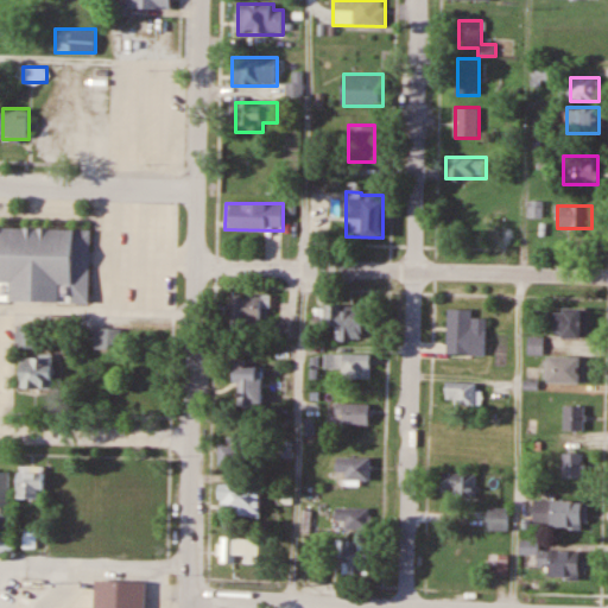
[(90,228),(0,226),(0,301),(89,303),(90,228)]
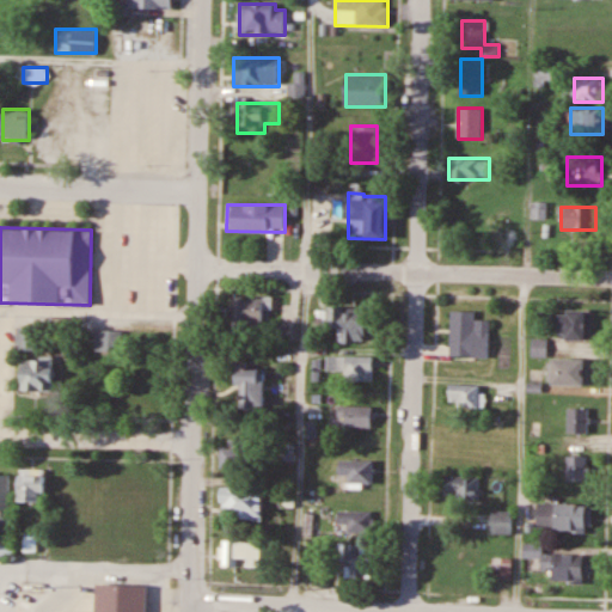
[(269,308),(269,298),(232,298),(232,323),(263,323),(263,308),(269,308)]
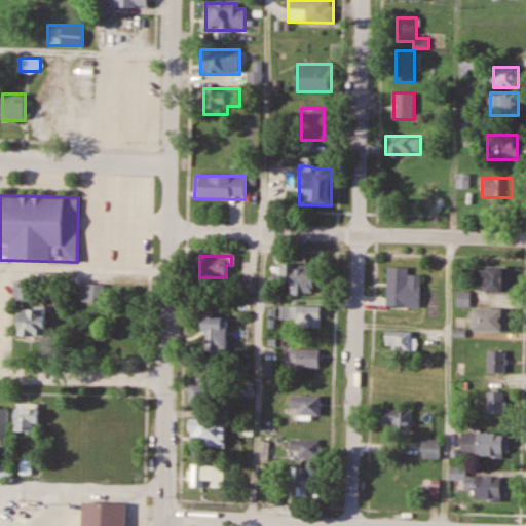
[(313,265),(282,265),(282,283),(290,283),(290,295),(313,295),(313,265)]
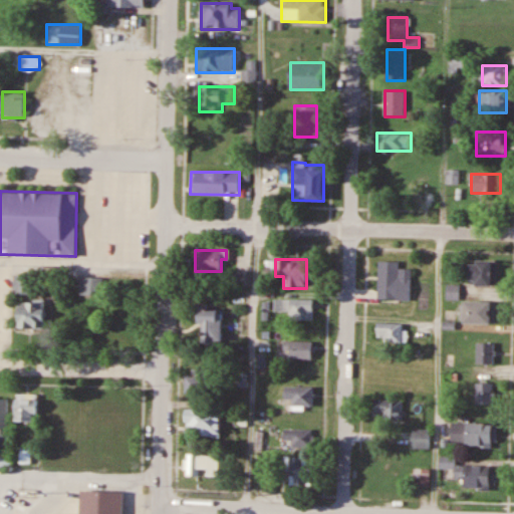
[(378,260),(377,298),(411,299),(412,267),(400,267),(400,260),(378,260)]
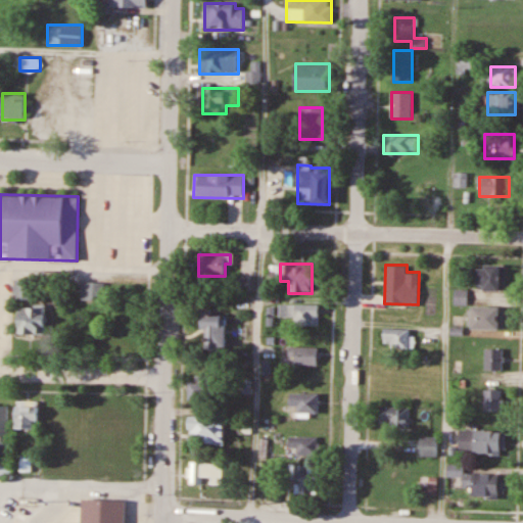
[(479,290),(505,290),(505,265),(479,265),(479,290)]
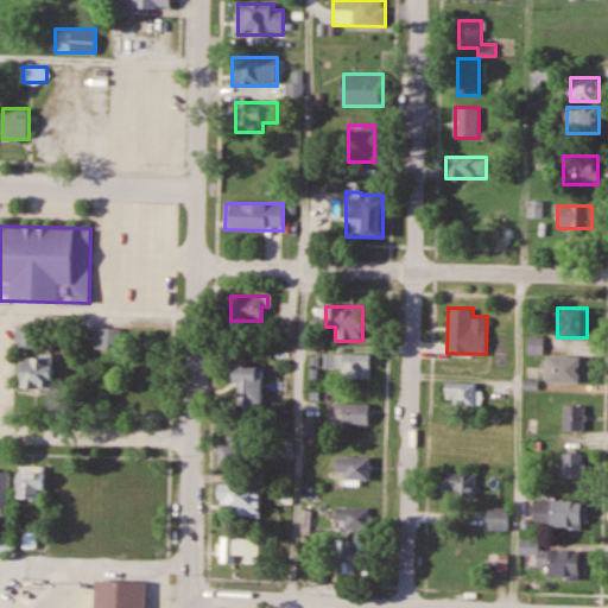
[(296,324),(278,323),(278,336),(296,336),(296,324)]
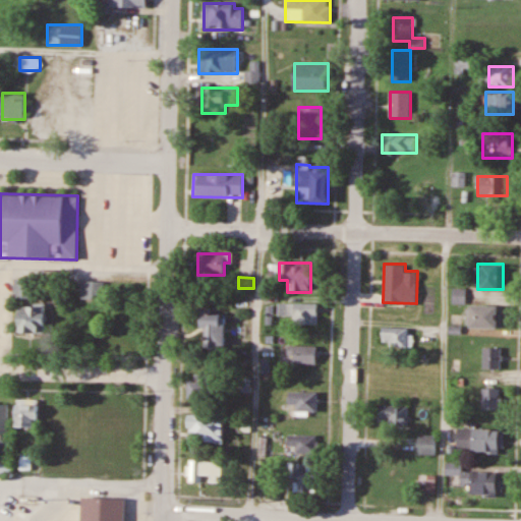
[(33,279),(13,279),(13,298),(33,298),(33,279)]
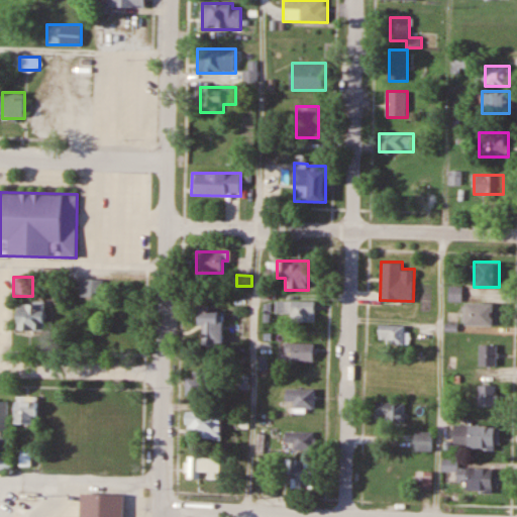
[(81,296),(102,296),(102,279),(81,279),(81,296)]
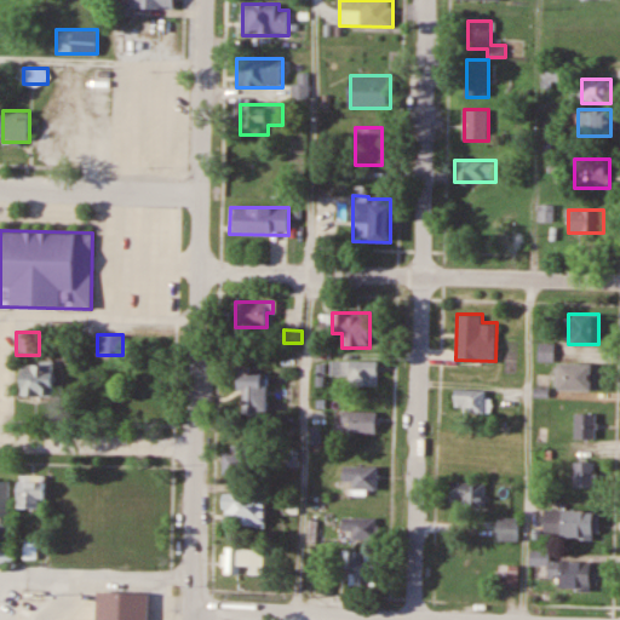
[(378,385),(378,362),(342,362),(342,385),(378,385)]
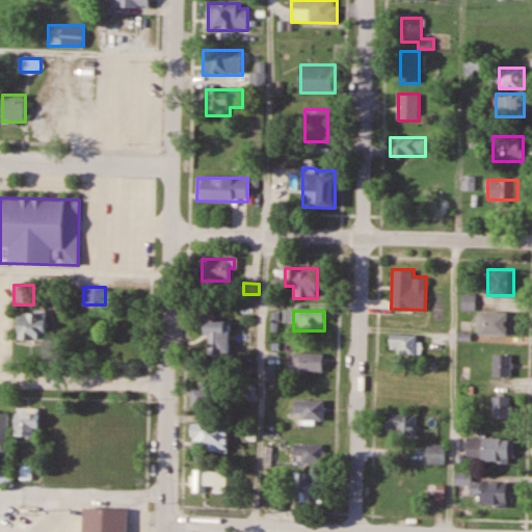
[(45,340),(45,312),(19,312),(19,340),(45,340)]
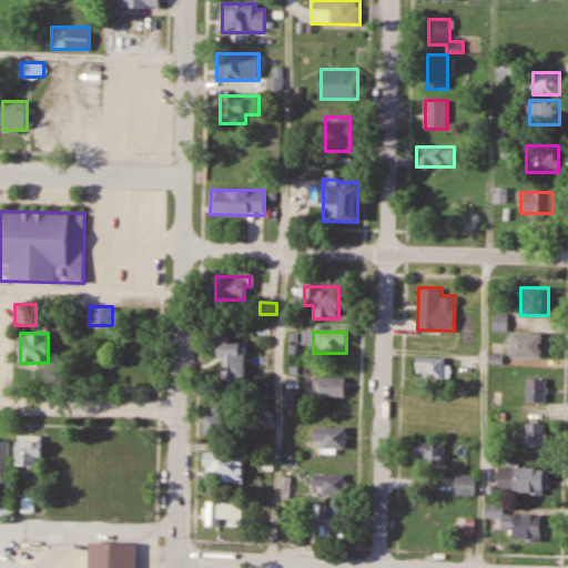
[(513,358),(547,358),(547,333),(513,333),(513,358)]
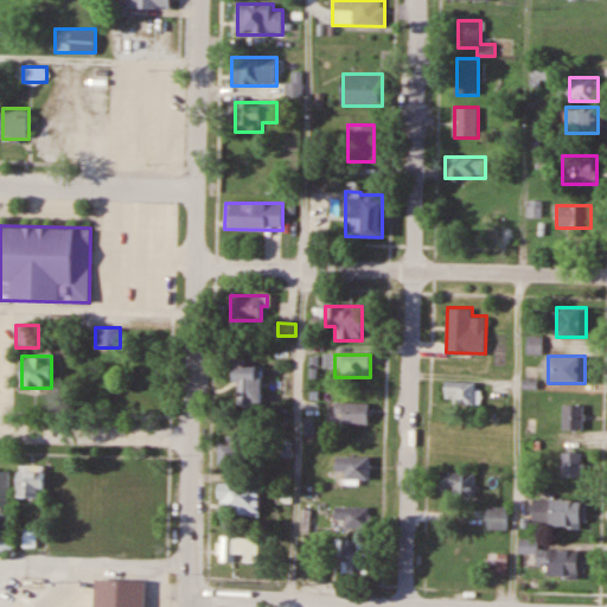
[(262,404),(262,365),(236,365),(236,404),(262,404)]
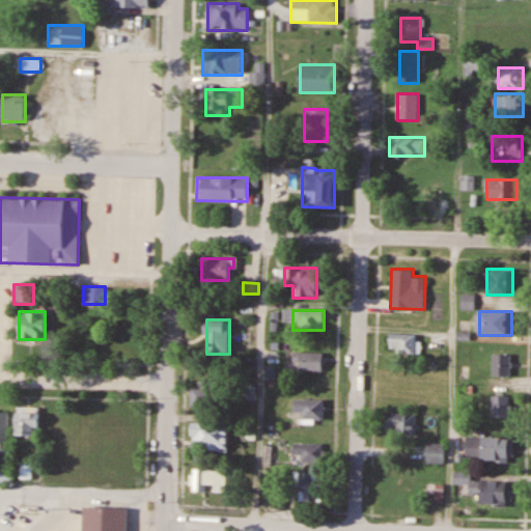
[(417,335),(390,335),(390,354),(417,354),(417,335)]
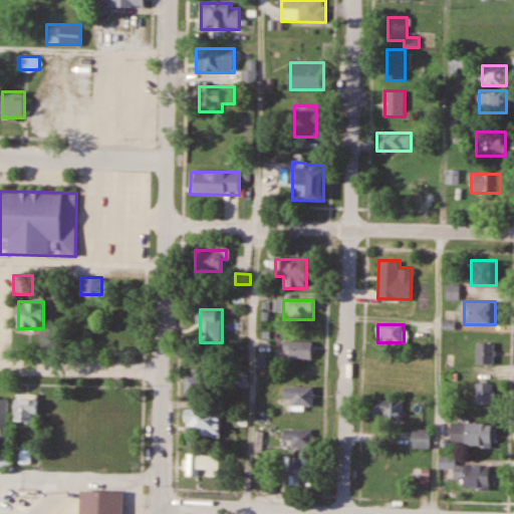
[(312,341),(311,358),(283,357),(283,341),(312,341)]
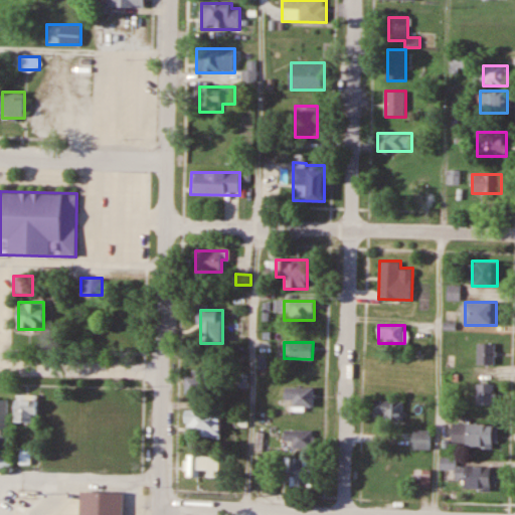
[(496,343),(479,343),(479,365),(496,365),(496,343)]
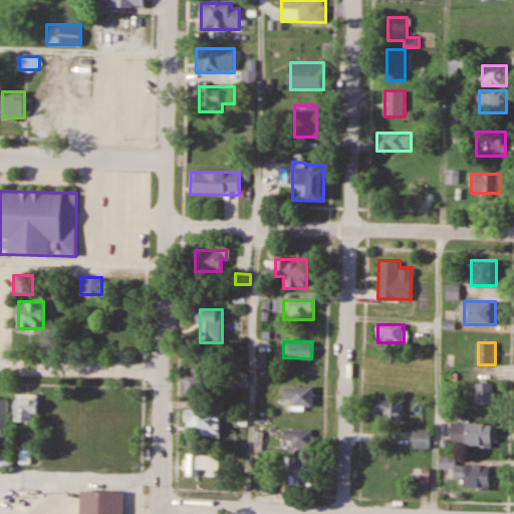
[(187,376),(187,396),(214,396),(214,369),(193,369),(193,376),(187,376)]
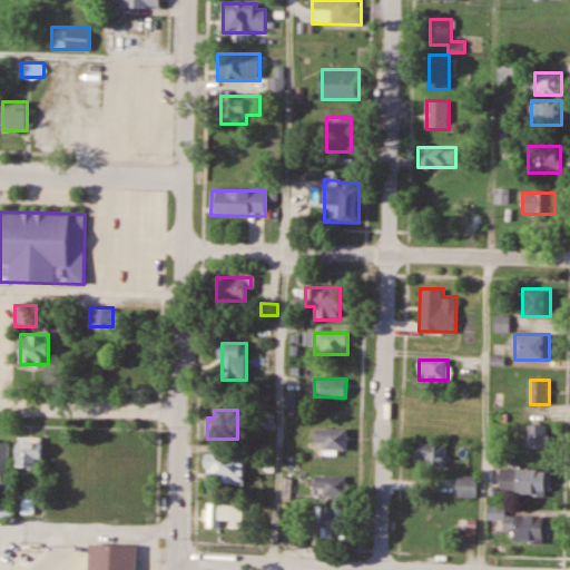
[(528,424),(528,449),(547,449),(547,424),(528,424)]
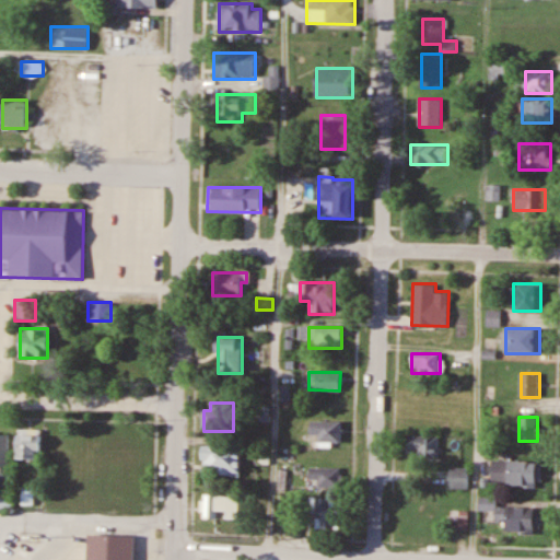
[(311,435),(318,435),(318,446),(341,446),(341,422),(311,422),(311,435)]
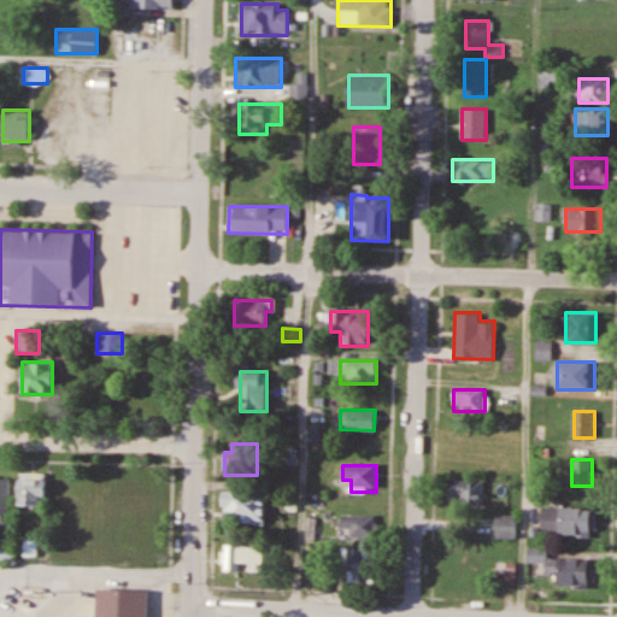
[(45,506),(45,474),(19,474),(19,506),(45,506)]
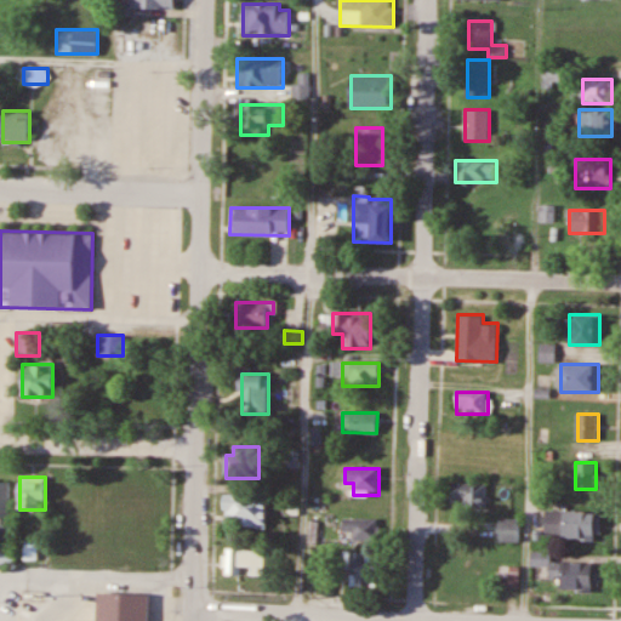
[(114,480),(114,507),(155,507),(155,480),(114,480)]
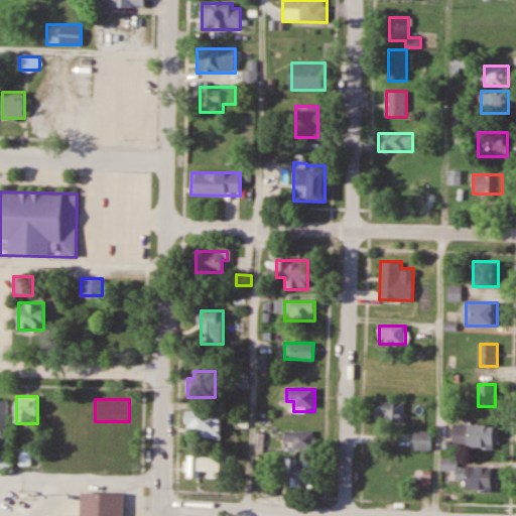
[(8,401),(0,400),(0,439),(8,439),(8,401)]
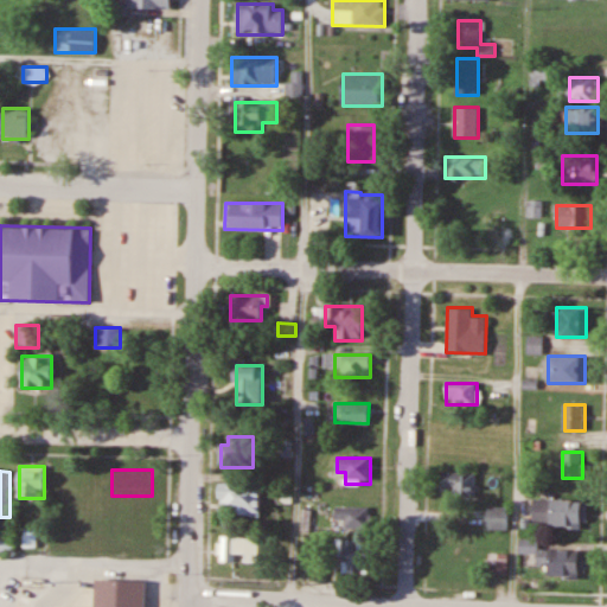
[(442,494),(477,494),(477,473),(442,473),(442,494)]
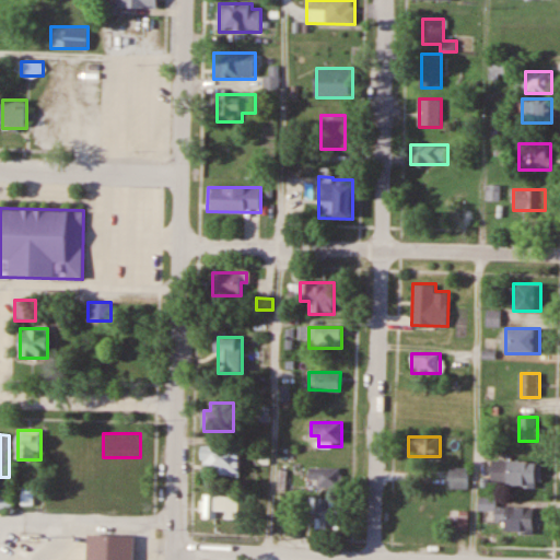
[(240,446),(202,446),(202,475),(240,475),(240,446)]
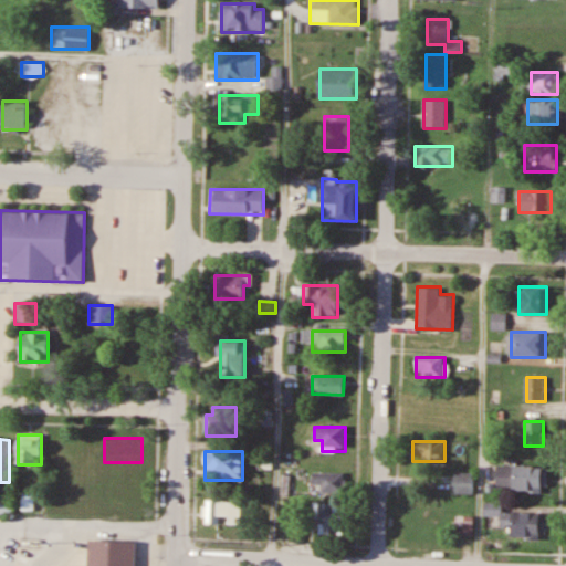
[(498,467),(498,491),(545,491),(545,467),(498,467)]
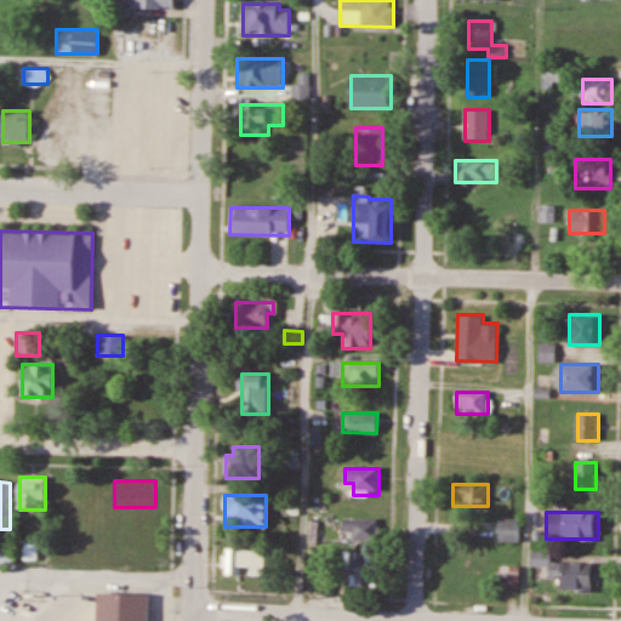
[(160,516),(144,516),(143,542),(118,541),(117,562),(159,564),(160,516)]
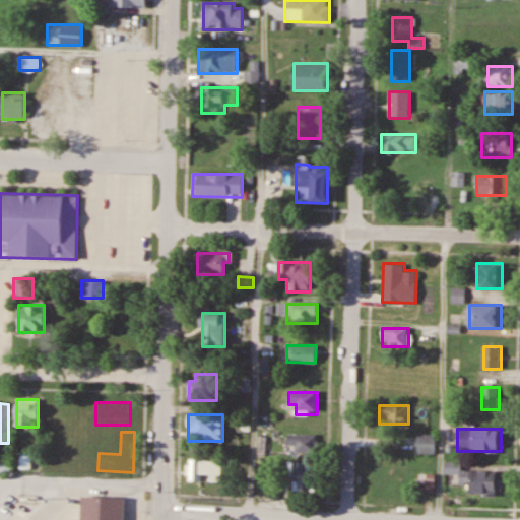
[(316,452),(316,434),(287,434),(287,452),(316,452)]
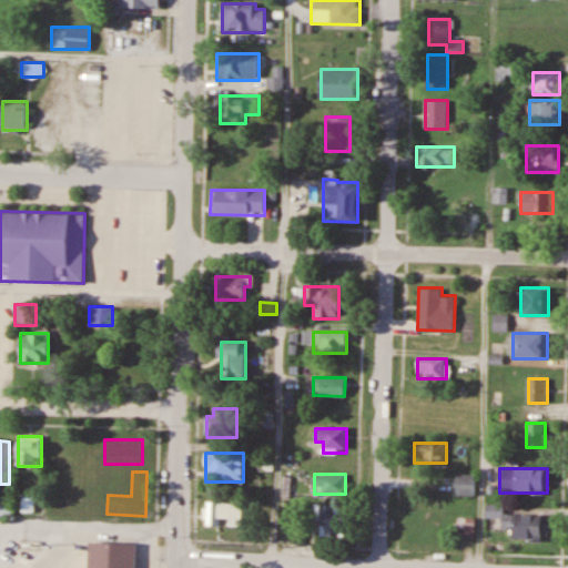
[(475,495),(475,475),(458,475),(458,495),(475,495)]
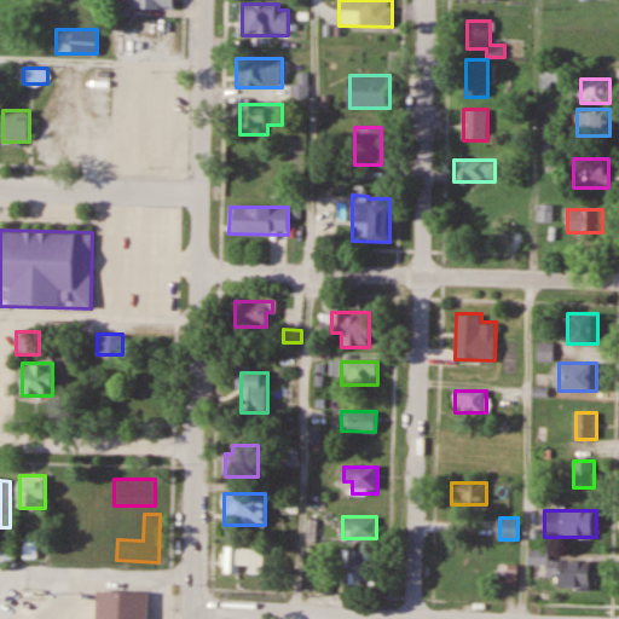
[(224,574),(246,574),(246,545),(224,545),(224,574)]
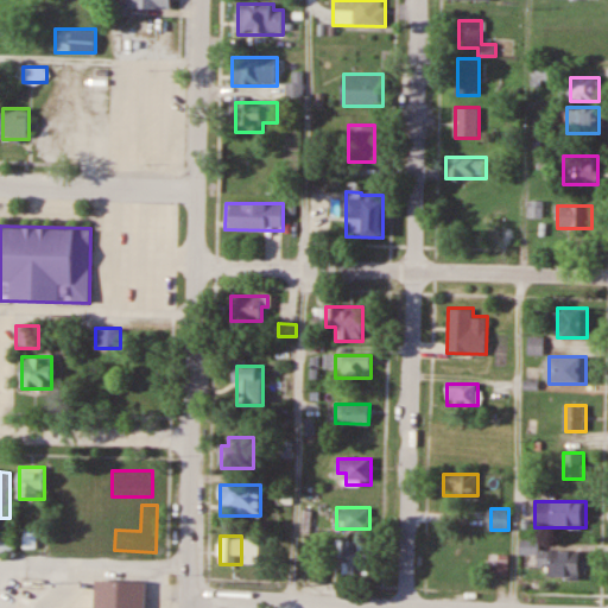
[(539,551),(539,540),(520,540),(520,553),(538,553),(538,567),(550,567),(550,578),(581,580),(581,551),(539,551)]
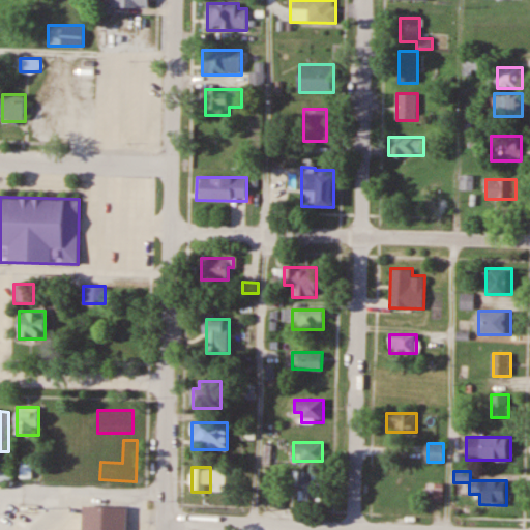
[(303,488),(303,494),(317,494),(317,472),(295,472),(295,488),(303,488)]
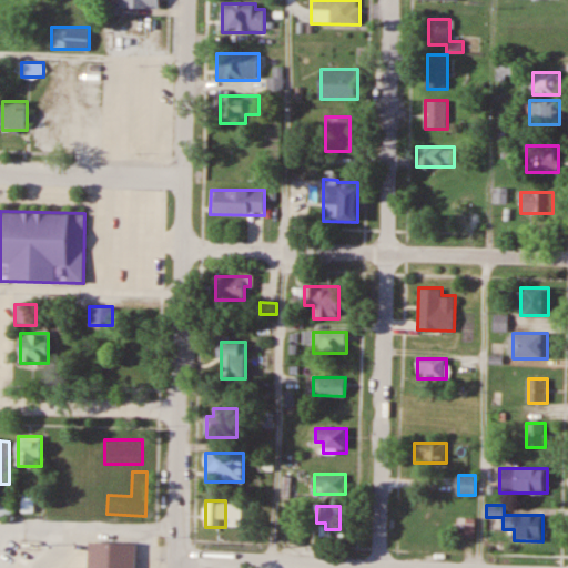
[(475,536),(475,518),(458,518),(458,536),(475,536)]
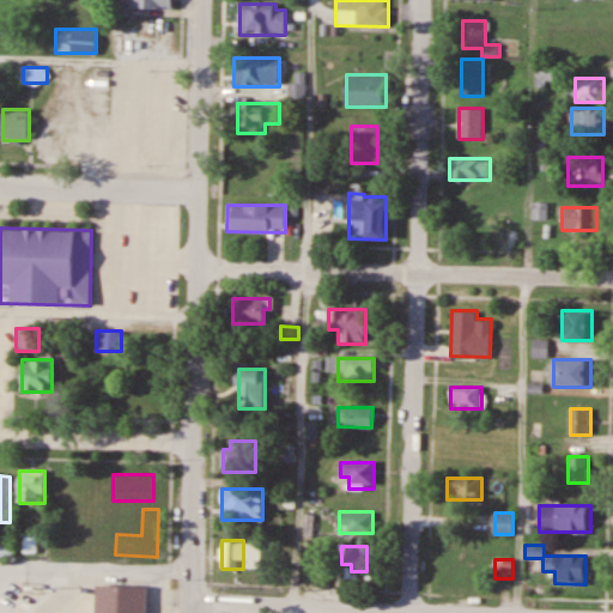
[(95,612),(96,586),(146,587),(145,612),(95,612)]
